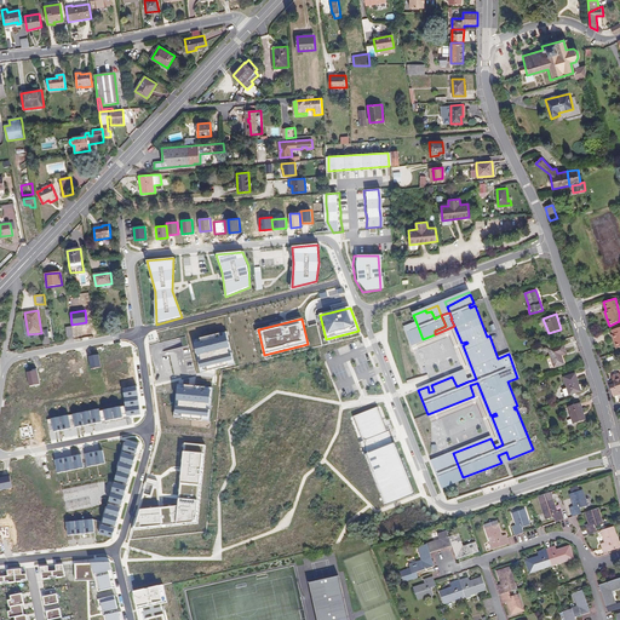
[(412,344),(423,339),(417,323),(406,328),(412,344)]
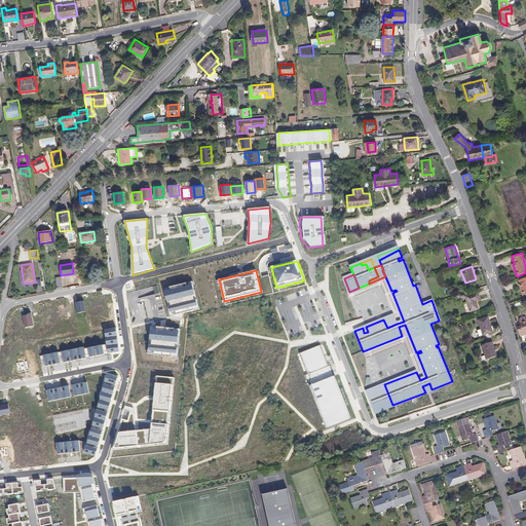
[(193,282),(187,283),(187,287),(193,285),(195,295),(193,296),(194,300),(196,300),(198,306),(192,307),(193,310),(199,309),(193,282)]
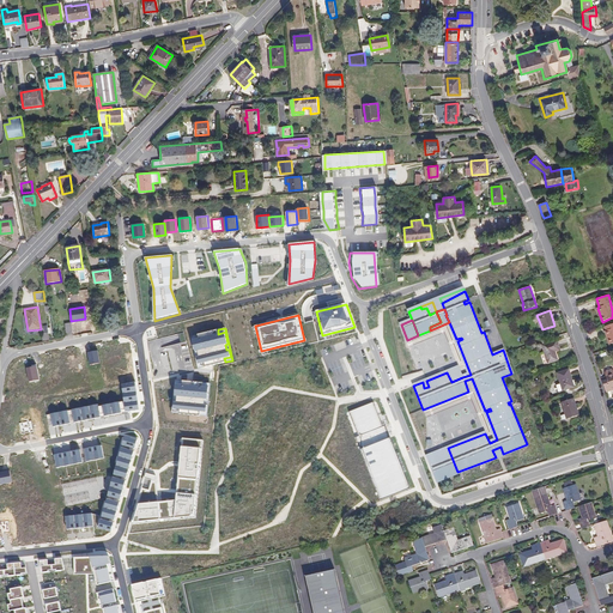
[(205,363),(206,366),(225,362),(224,358),(231,357),(229,350),(226,350),(225,345),(228,344),(225,332),(218,334),(218,329),(198,334),(199,339),(193,340),(195,352),(198,351),(199,357),(196,358),(199,364),(205,363)]
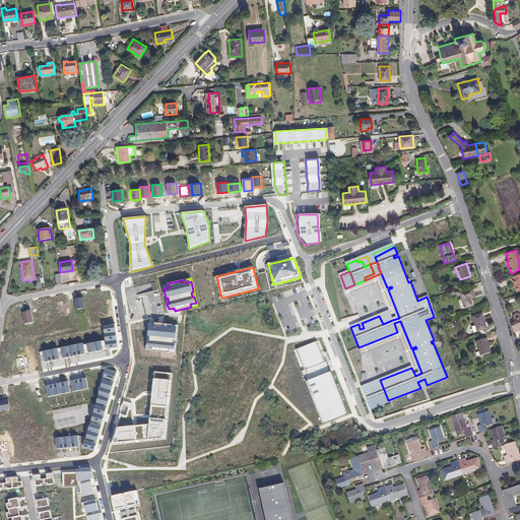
[(169,287),(168,283),(161,285),(169,313),(175,311),(174,308),(169,309),(167,304),(169,303),(168,298),(166,299),(164,288),(169,287)]
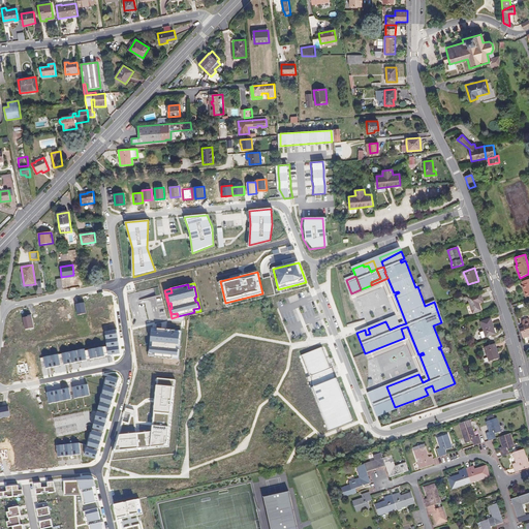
[(468,298),(470,305),(473,313),(481,310),(478,303),(484,301),(480,293),(468,298)]
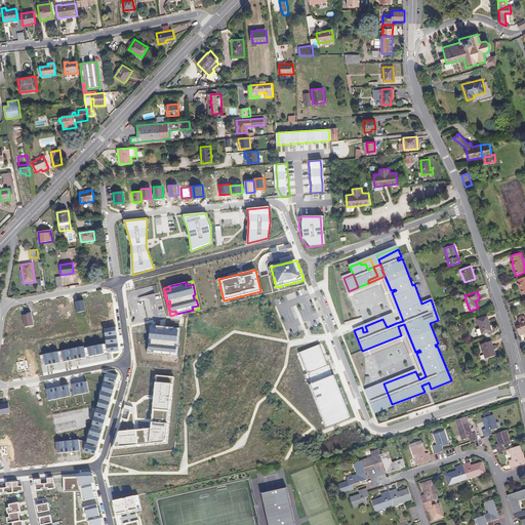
[(84,300),(75,303),(77,313),(86,311),(84,300)]
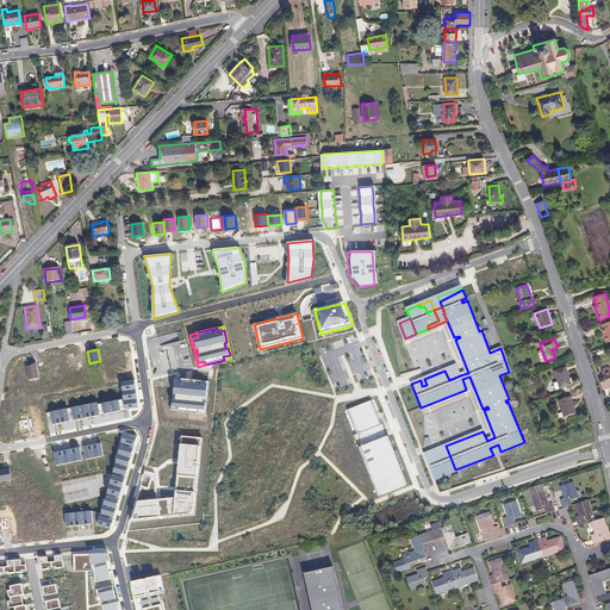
[(37,365),(26,367),(30,380),(39,378),(37,365)]
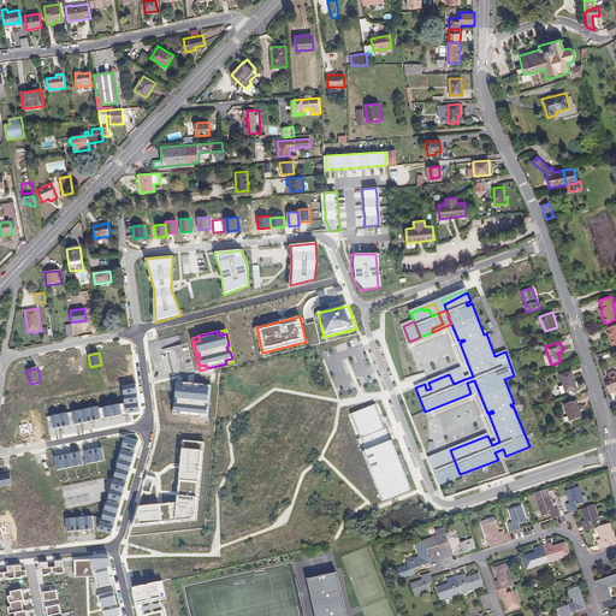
[(449,374),(454,384),(465,379),(461,369),(449,374)]
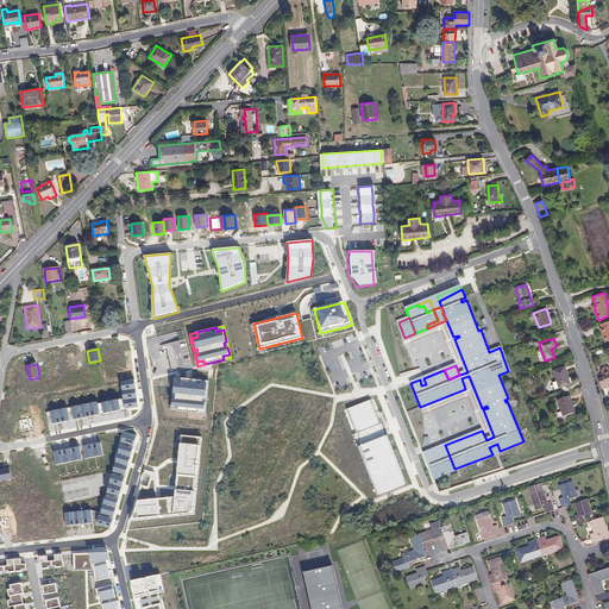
[(565,366),(553,370),(557,381),(559,388),(571,384),(565,366)]
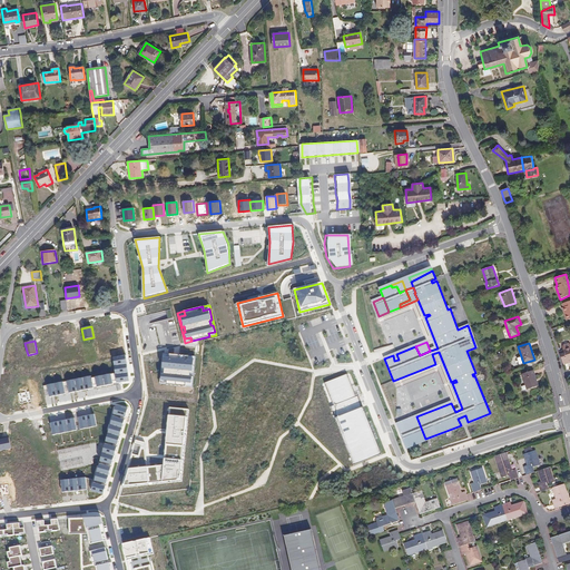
[(562,347),(563,350),(559,352),(563,365),(569,362),(569,343),(568,343),(563,344),(562,347)]
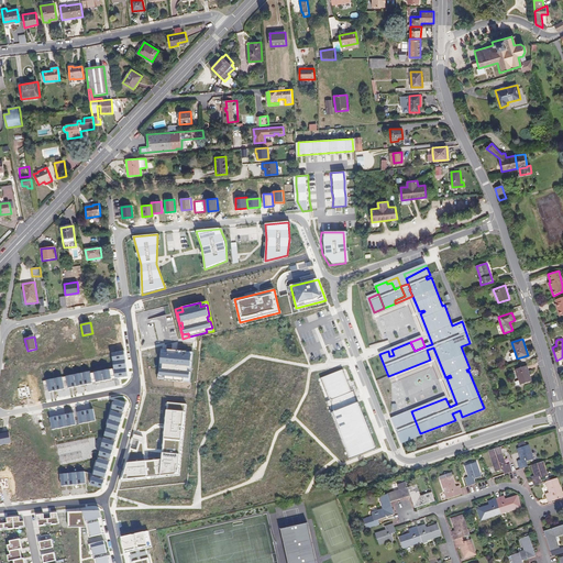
[(167,353),(168,350),(161,349),(158,379),(165,381),(165,376),(159,376),(161,370),(163,370),(163,364),(161,364),(162,353),(167,353)]
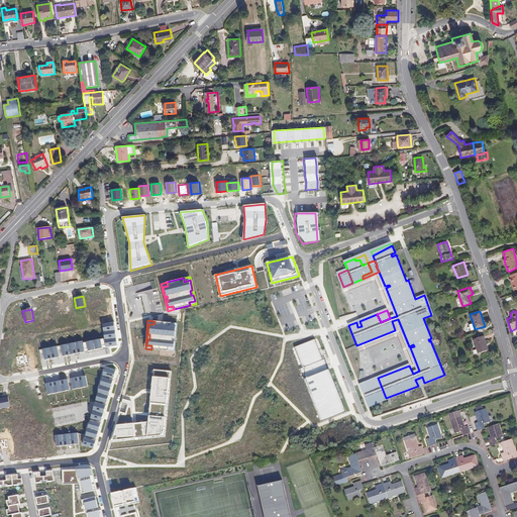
[(171,326),(172,323),(154,321),(153,324),(148,324),(147,334),(149,334),(149,339),(147,339),(146,345),(151,345),(151,349),(169,350),(169,347),(175,347),(175,341),(173,341),(174,336),(176,337),(177,327),(171,326)]
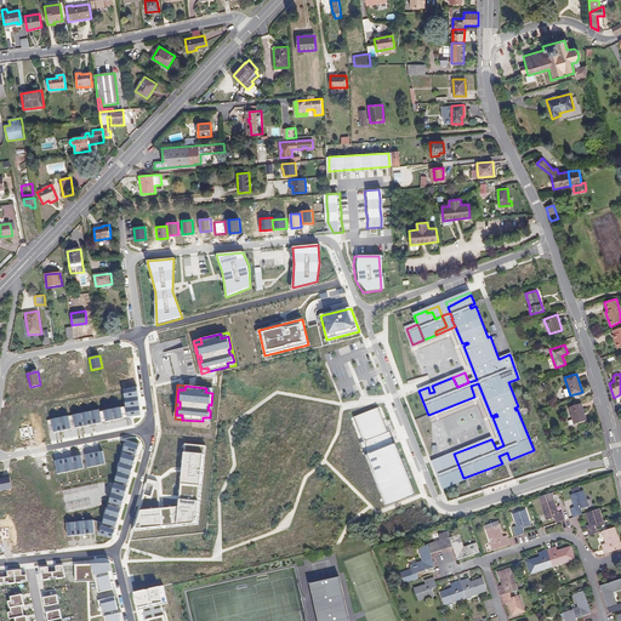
[(126,406),(100,411),(102,423),(124,419),(123,415),(127,415),(127,417),(131,417),(142,416),(137,387),(124,389),(126,406)]
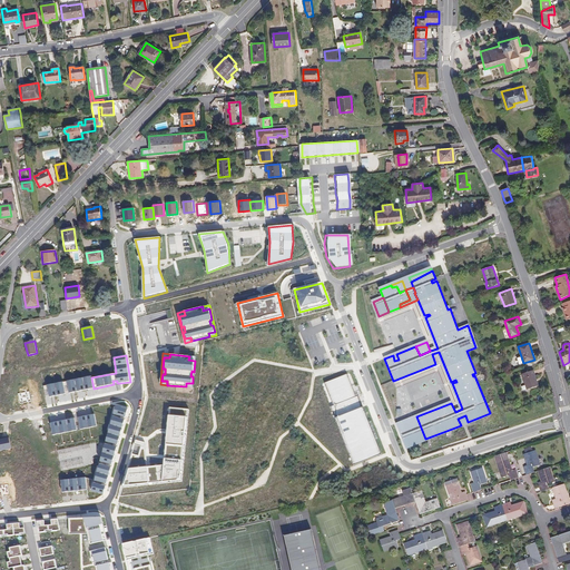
[(196,356),(189,356),(188,360),(195,361),(194,372),(192,371),(190,376),(193,376),(193,383),(186,383),(186,386),(193,387),(196,356)]
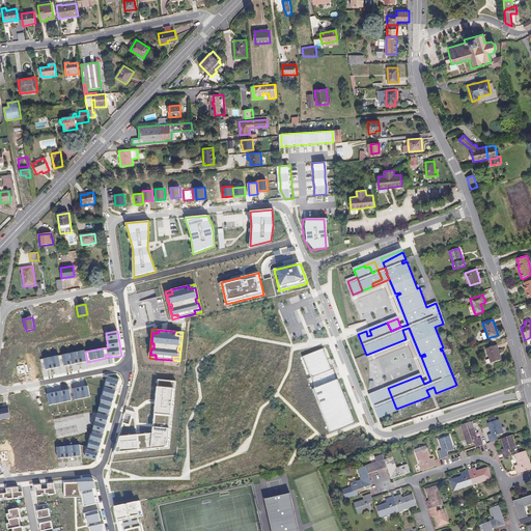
[(497,344),(486,348),(490,358),(491,362),(501,359),(497,344)]
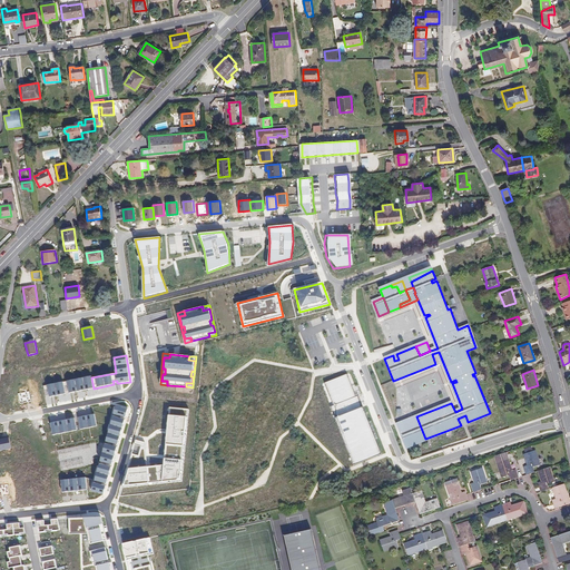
[(354,465),(382,454),(375,439),(370,423),(362,405),(359,395),(356,396),(353,387),(347,374),(324,383),(333,405),(331,406),(354,465)]
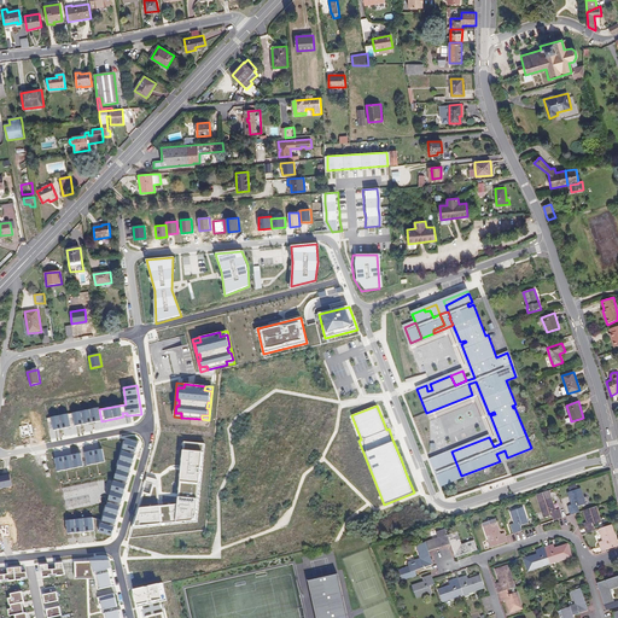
[(99,408),(89,409),(93,423),(101,421),(99,409),(99,408)]
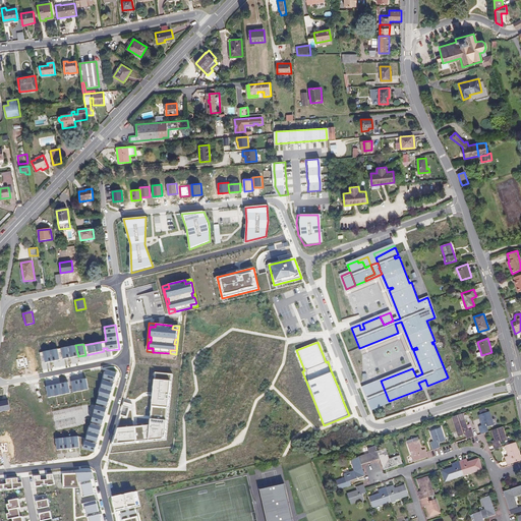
[(75,345),(68,347),(70,358),(78,356),(75,345)]
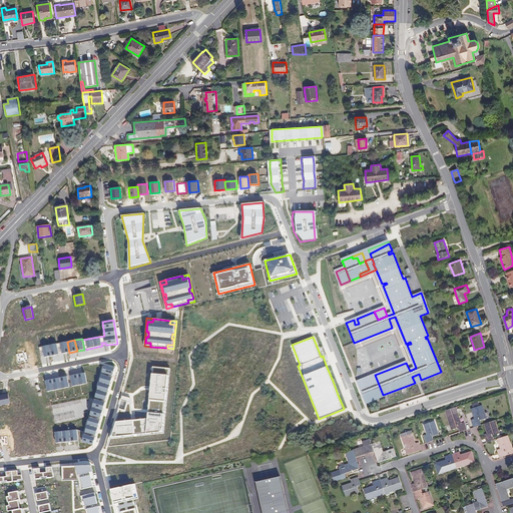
[(57,344),(57,348),(61,347),(62,354),(69,353),(67,342),(57,344)]
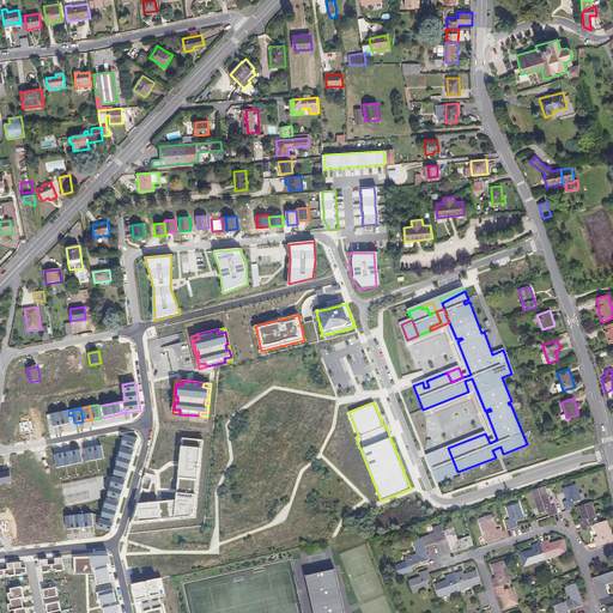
[(68,416),(68,411),(59,412),(62,425),(71,424),(68,416)]
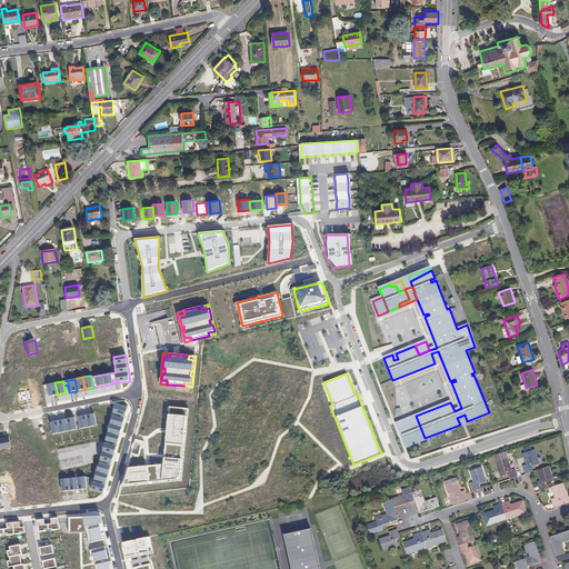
[(58,395),(55,382),(43,385),(43,390),(48,389),(49,397),(58,395)]
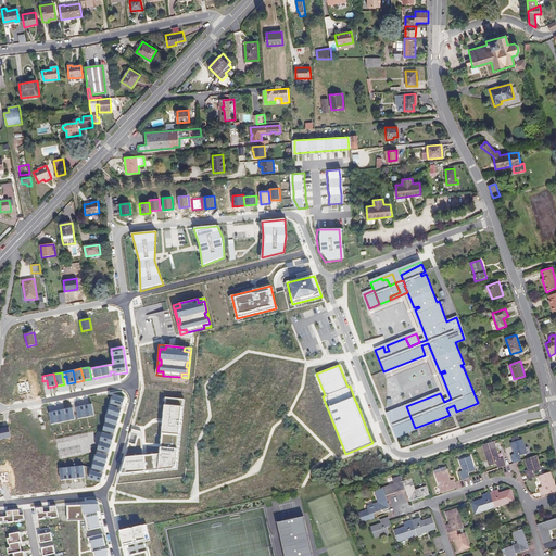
[(350,386),(353,395),(356,394),(350,376),(344,378),(348,387),(350,386)]
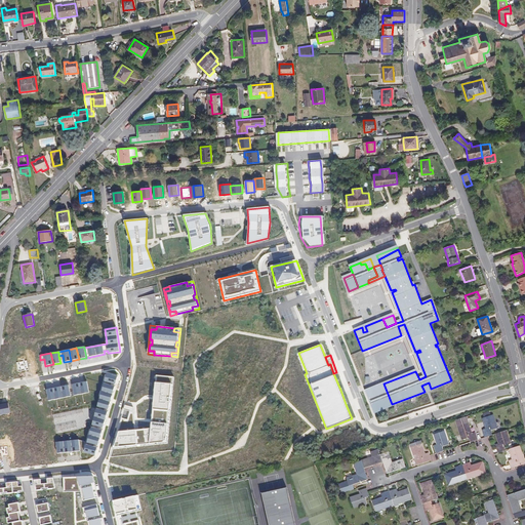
[(118,376),(107,373),(105,381),(116,385),(118,376)]
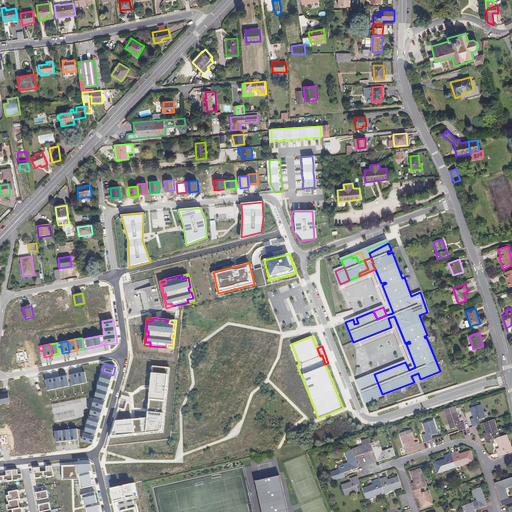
[(168,388),(170,368),(153,366),(147,418),(132,419),(130,397),(122,395),(121,400),(127,401),(124,409),(118,407),(110,438),(134,435),(134,434),(137,434),(137,435),(163,432),(165,414),(164,413),(164,410),(166,411),(167,391),(166,391),(166,388),(168,388)]
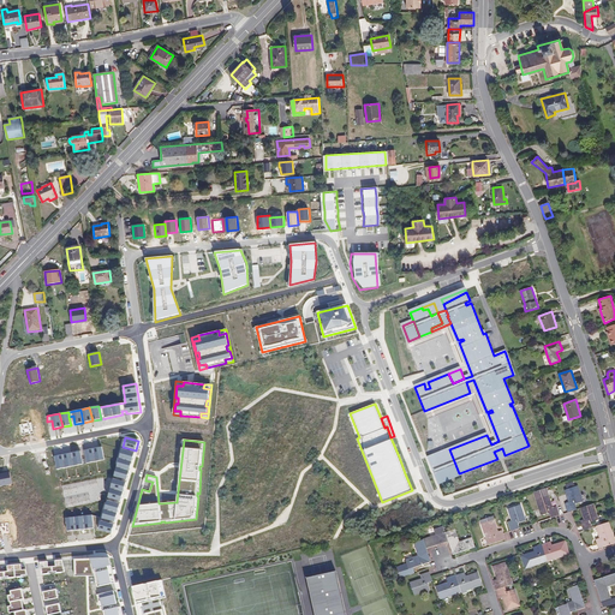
[(102,447),(93,448),(96,461),(105,460),(102,447)]
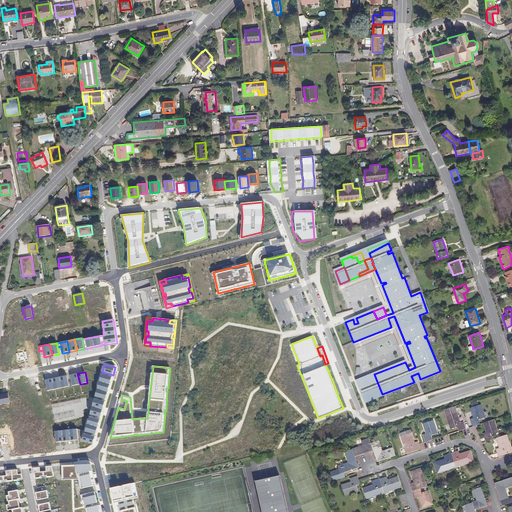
[(77,373),(70,375),(72,382),(72,386),(80,384),(77,373)]
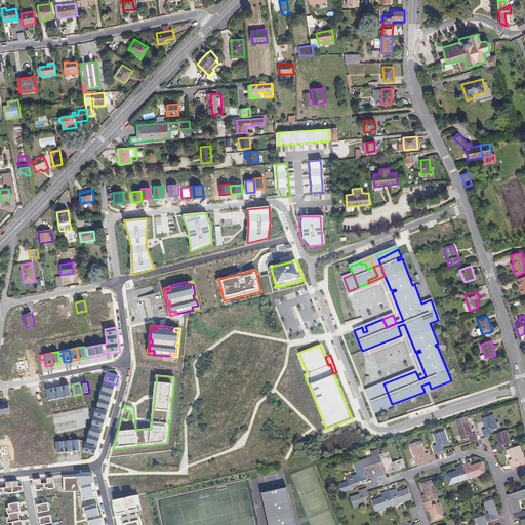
[(421,386),(425,392),(431,389),(429,382),(421,386)]
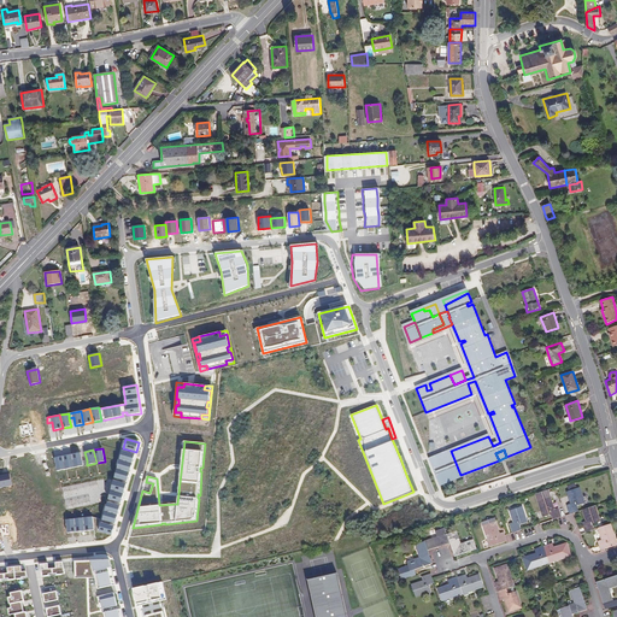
[(135,454),(123,451),(115,479),(128,482),(135,454)]
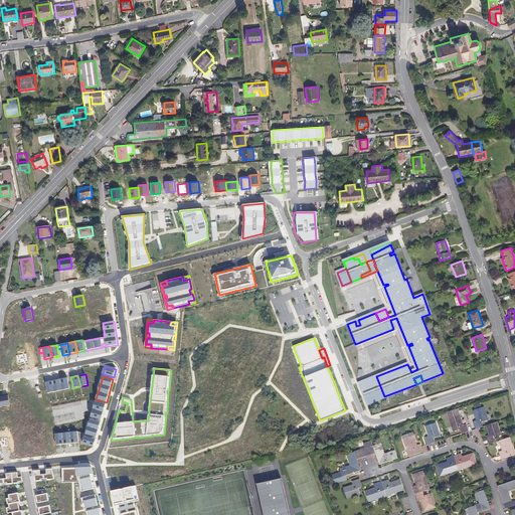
[(376,376),(359,383),(367,403),(384,396),(376,376)]
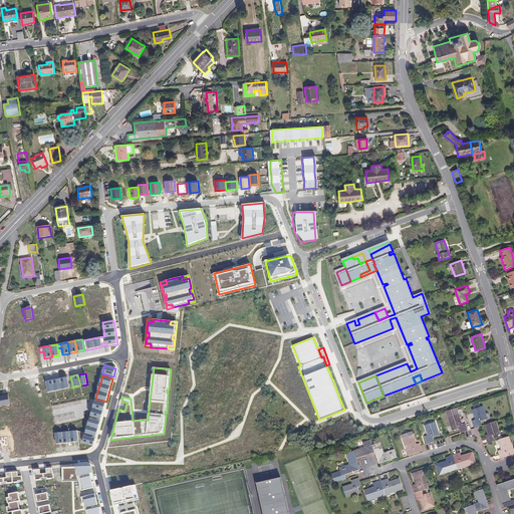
[(67,377),(60,378),(62,388),(66,387),(66,389),(72,388),(72,383),(69,383),(67,377)]
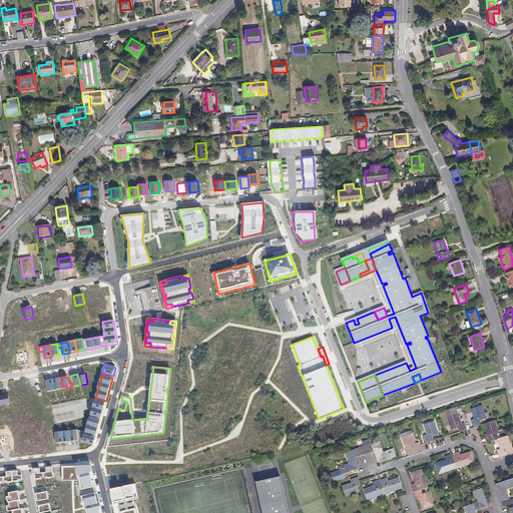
[(52,380),(55,390),(62,389),(62,387),(60,378),(52,380)]
